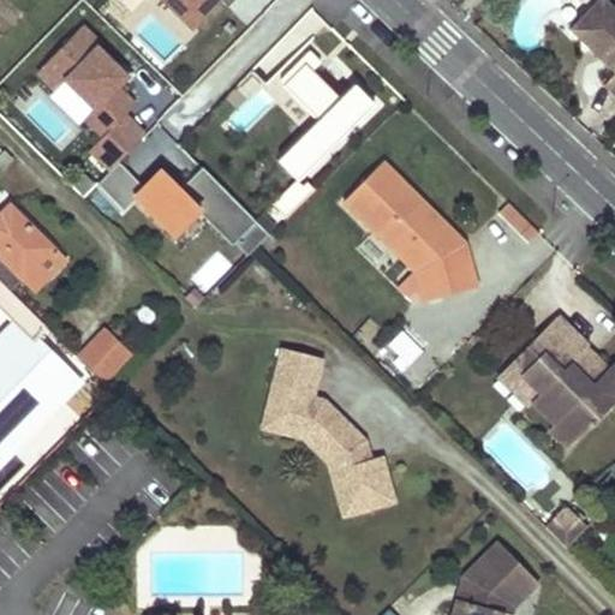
[(163,0),(165,1),(190,24),(213,0),(216,0),(225,9),(233,0),(163,0)]
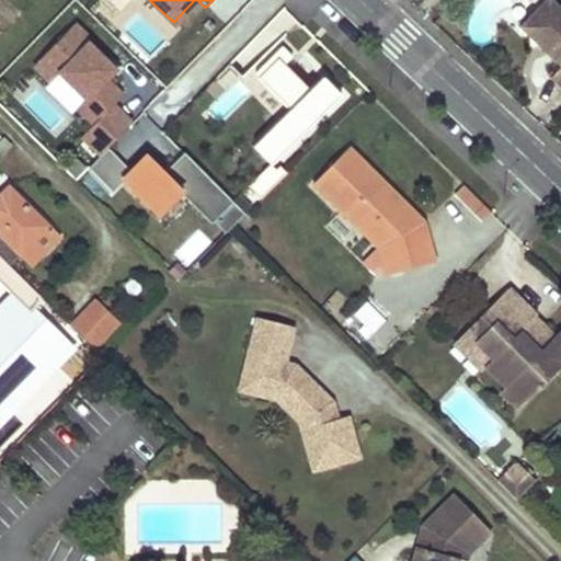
[(560,6),(554,0),(545,0),(521,25),(560,63),(560,66),(553,76),(560,83),(560,6)]
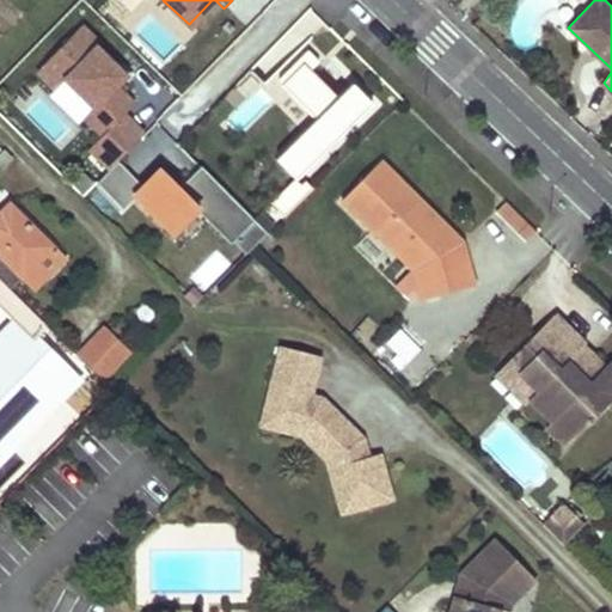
[(36,72),(123,157),(144,136),(123,116),(134,105),(116,90),(126,78),(95,48),(98,44),(80,28),(36,72)]
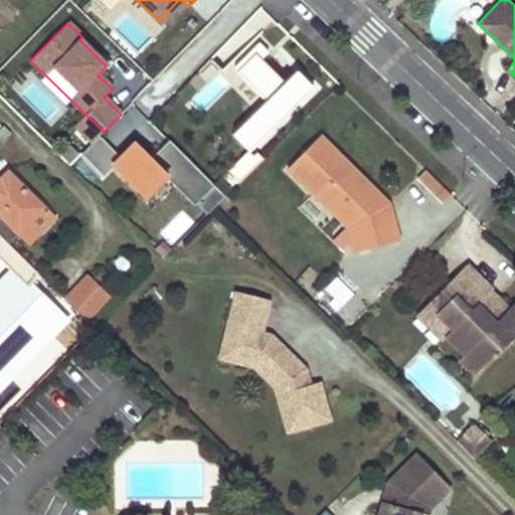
[(253,112),(230,135),(247,152),(311,88),(295,71),(283,82),(259,59),(266,52),(256,43),(243,56),(247,59),(224,82),(227,86),(253,112)]
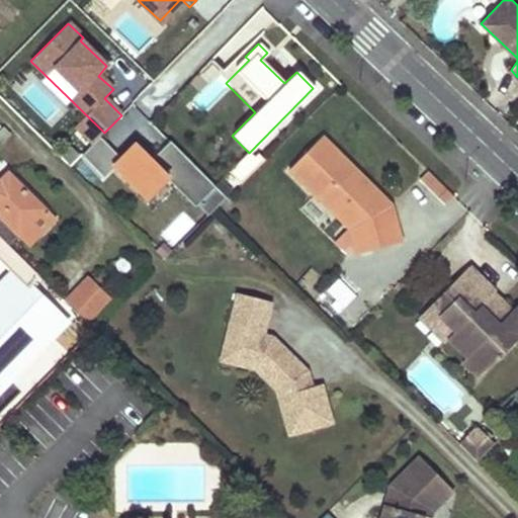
[(0,131),(0,142),(1,143),(10,135),(4,127),(0,131)]
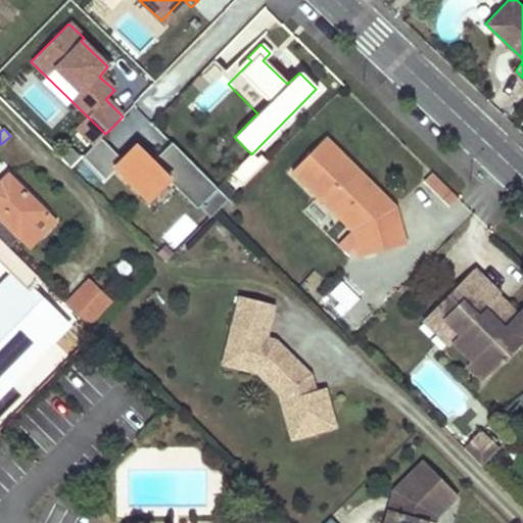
[(373,253),(403,245),(394,207),(368,183),(363,188),(352,178),(358,172),(324,139),(290,172),(351,233),(362,223),(366,225),(373,253)]
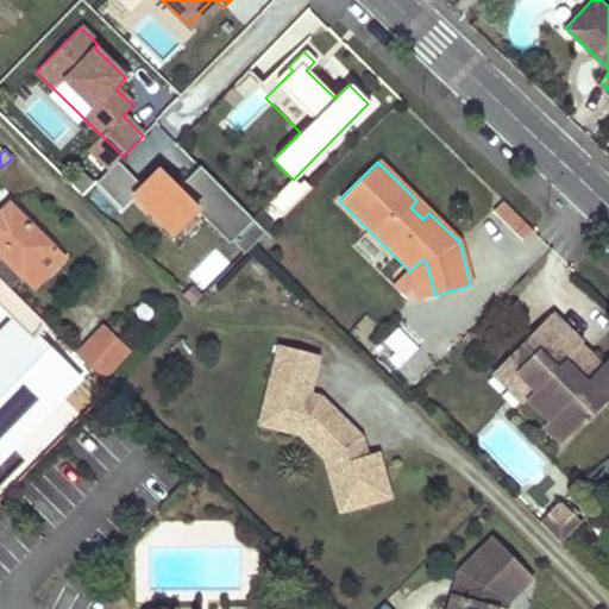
[(117,163),(96,183),(123,208),(132,196),(169,232),(194,207),(230,242),(232,239),(245,253),(265,233),(198,167),(179,186),(161,169),(142,188),(117,163)]
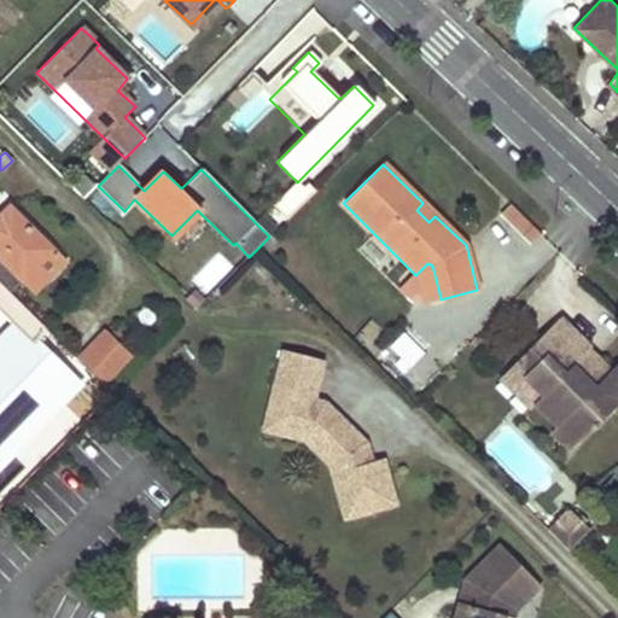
[(417,210),(429,222),(435,216),(423,203),(417,210)]
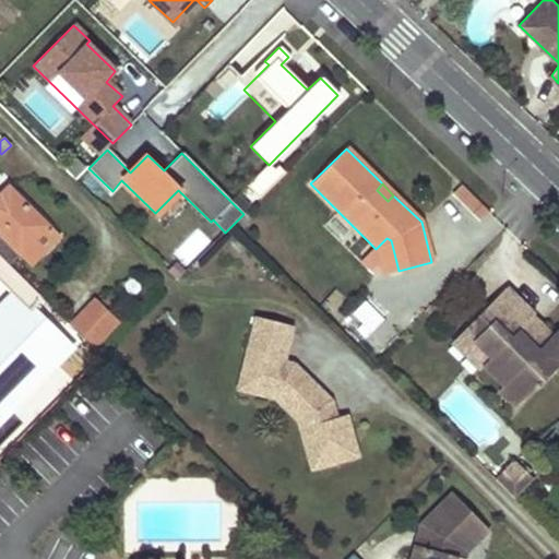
[(479,223),(490,212),(463,185),(452,195),(479,223)]
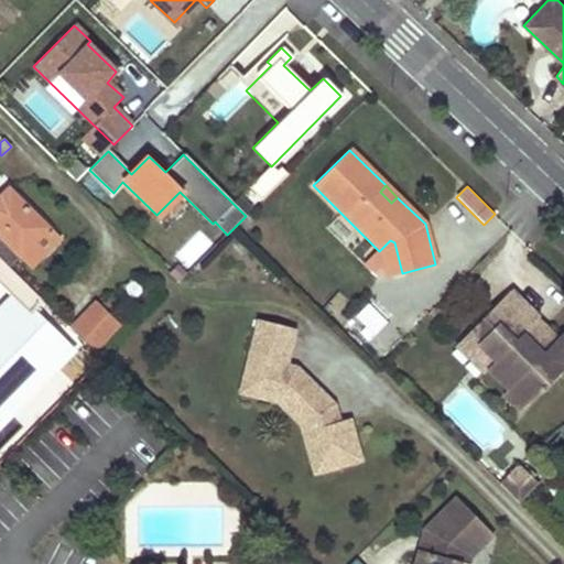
[(0,237),(19,256),(31,268),(58,241),(9,191),(0,198),(0,237)]
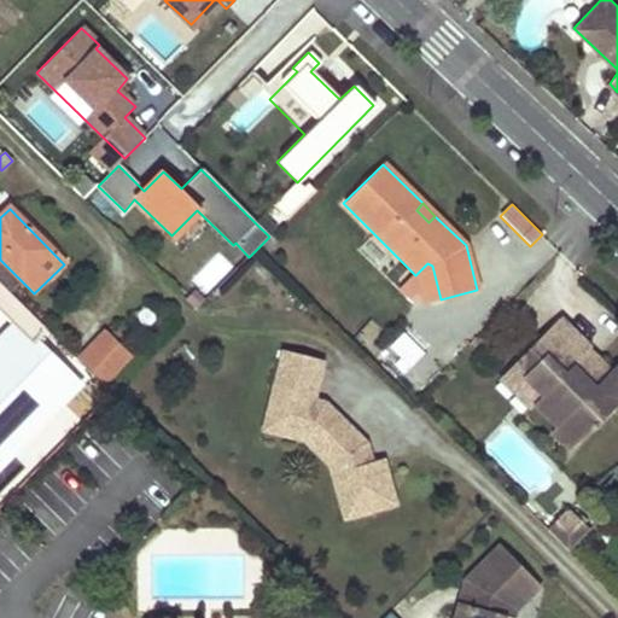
[(21,280),(0,260),(0,284),(6,290),(9,292),(21,280)]
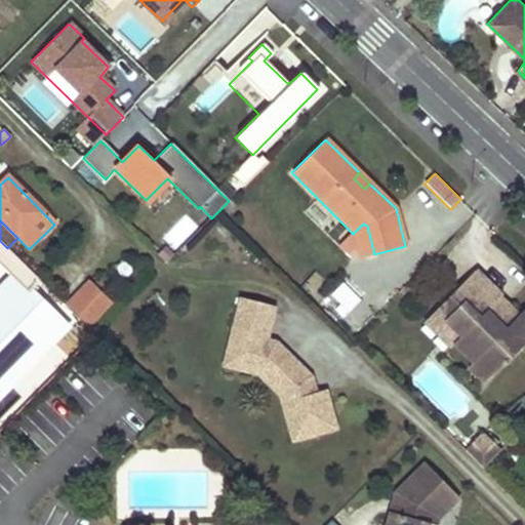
[(360,258),(374,254),(367,226),(363,224),(353,234),(360,258)]
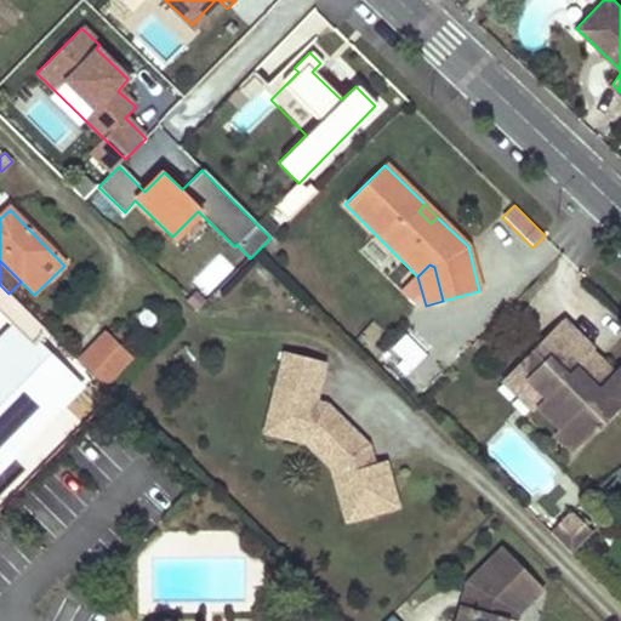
[(0,297),(0,313),(33,346),(47,331),(9,294),(6,291),(0,297)]
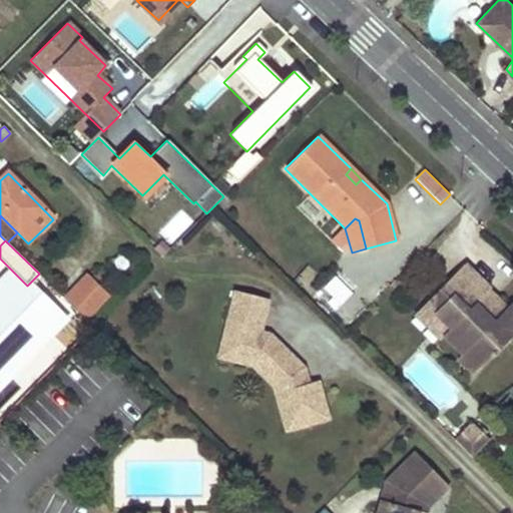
[(465,263),(426,303),(451,326),(444,334),(445,335),(463,352),(479,368),(512,333),(512,309),(508,305),(505,309),(496,300),(489,307),(481,298),(487,292),(490,288),(465,263)]
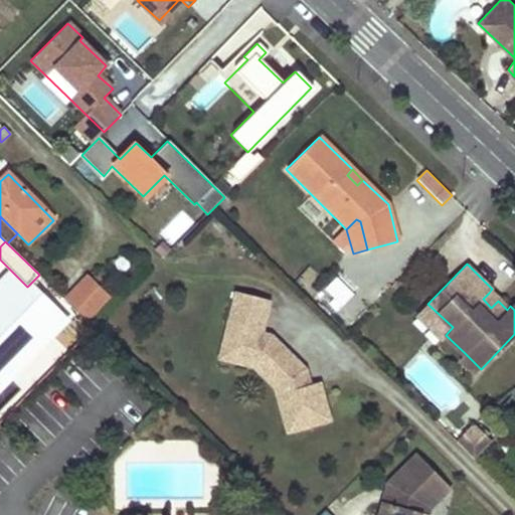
[(87,276),(66,298),(90,320),(110,298),(87,276)]
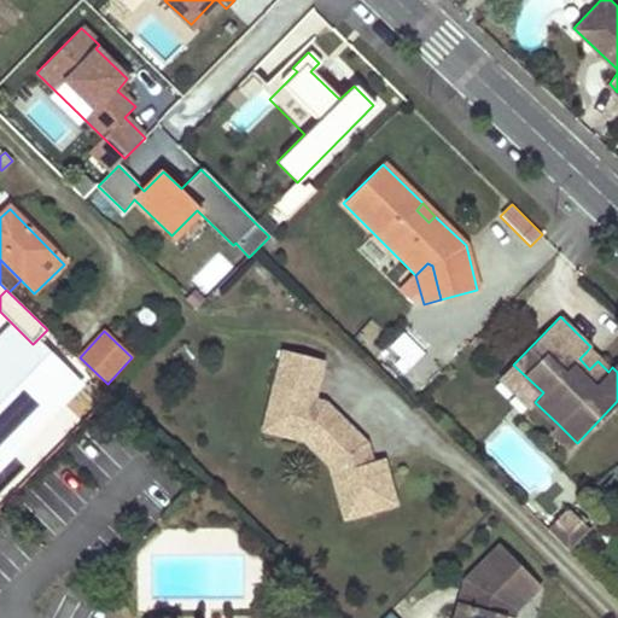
[(328,465),(344,519),(395,505),(382,459),(371,462),(366,464),(361,447),(355,442),(360,438),(324,403),(313,400),(322,360),(283,350),(272,391),(292,396),(283,436),(303,441),(328,465)]
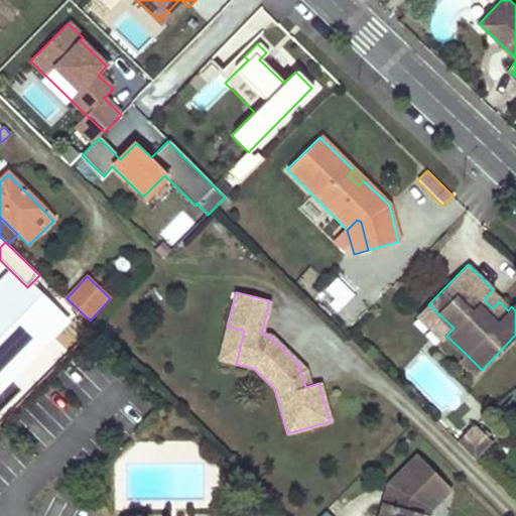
[(490,293),(484,299),(492,308),(499,301),(490,293)]
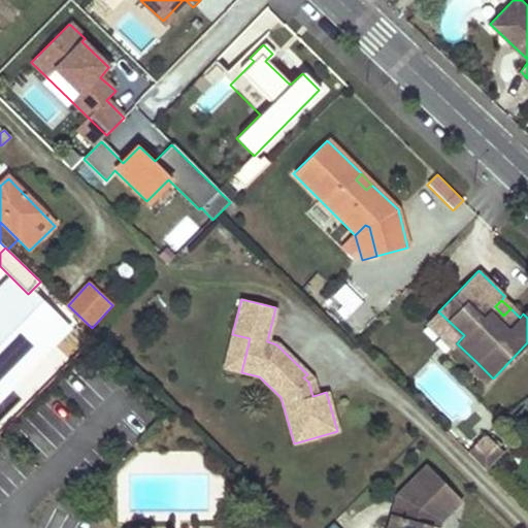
[(464,335),(438,311),(428,322),(455,348),(458,344),(457,343),(464,335)]
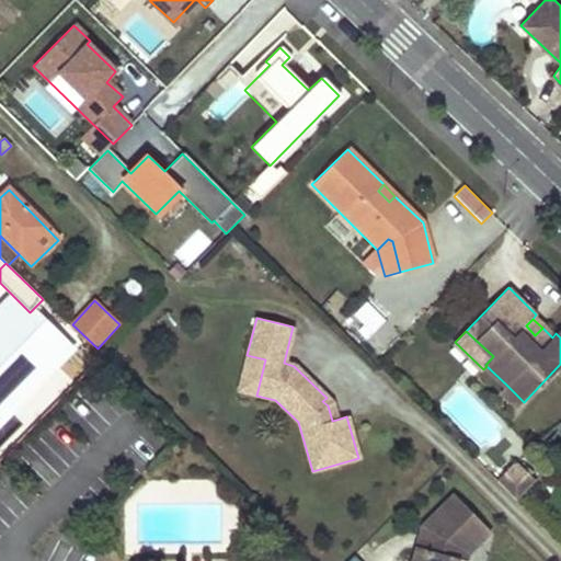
[(265,359),(247,355),(238,390),(256,396),(265,359)]
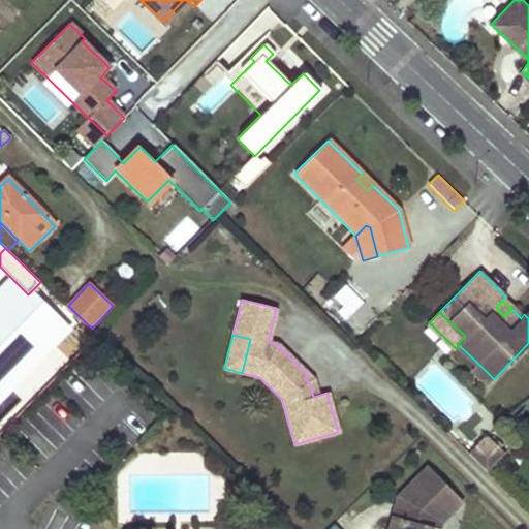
[(477,363),(471,369),(488,386),(494,379),(477,363)]
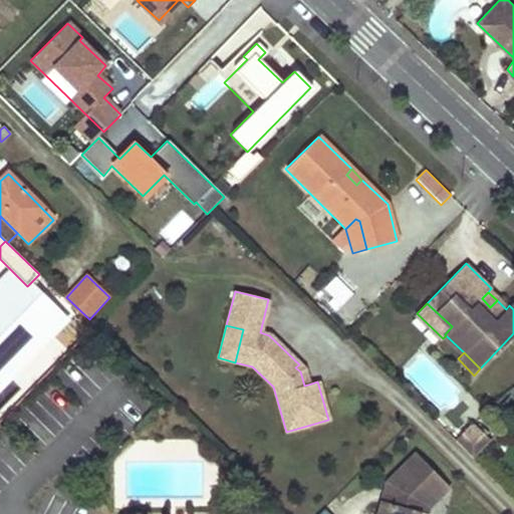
[(300,371),(304,386),(308,384),(304,369),(299,364),(295,367),(300,371)]
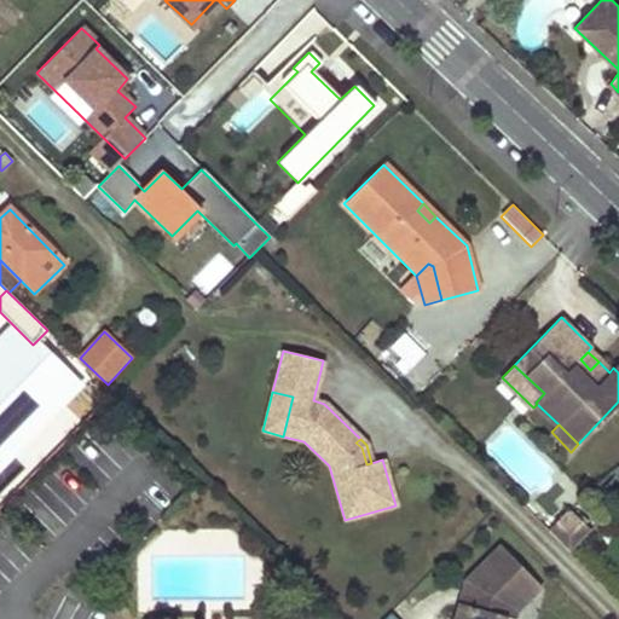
[(563,514),(547,532),(567,553),(589,531),(572,514),(567,518),(563,514)]
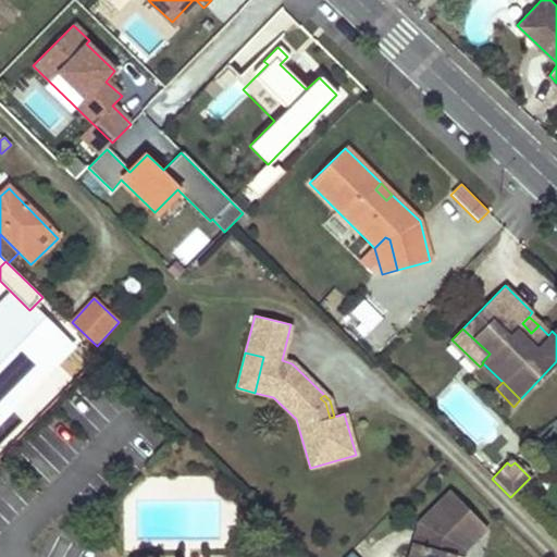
[(487,528),(450,492),(419,524),(417,533),(424,535),(421,546),(413,544),(409,556),(454,556),(455,556),(462,556),(466,551),(487,528)]
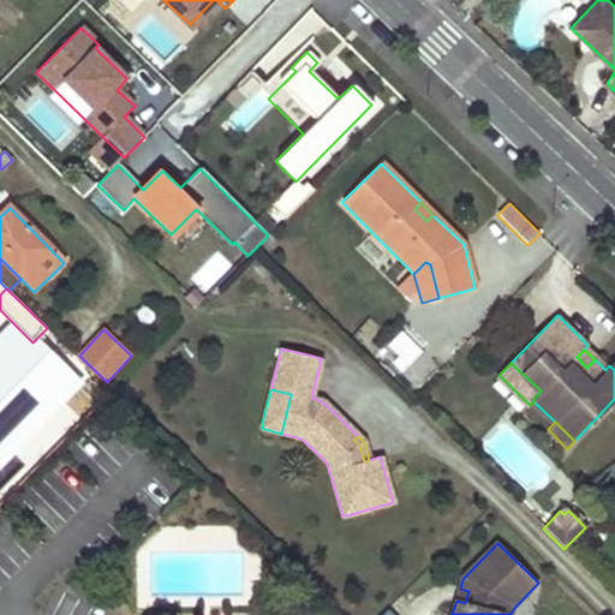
[(469,591),(460,589),(457,601),(465,603),(469,591)]
